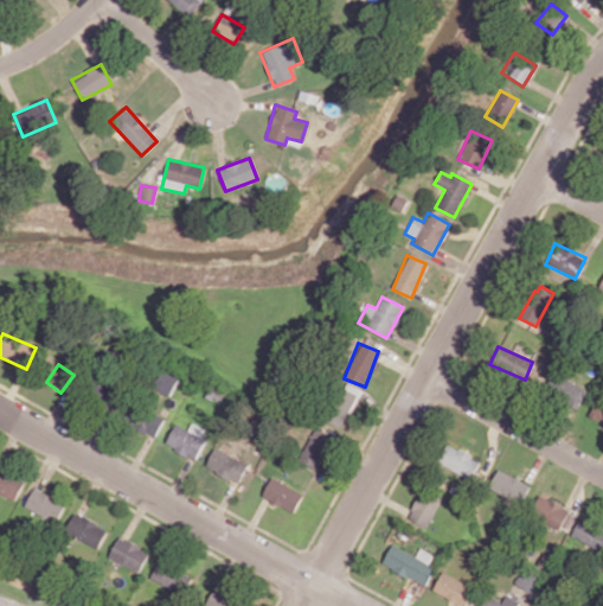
[(167,396),(175,382),(159,371),(151,387),(167,396)]
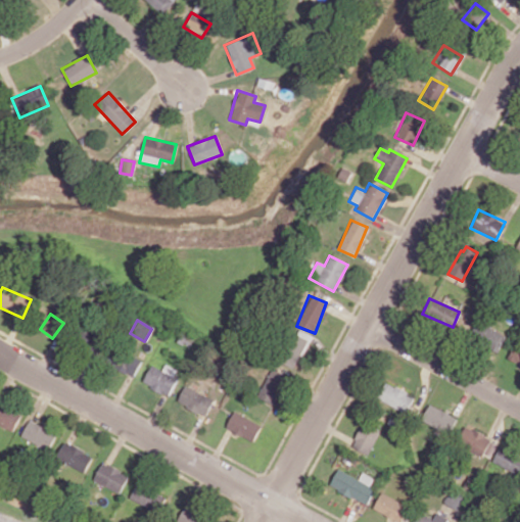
[(503,336),(475,323),(467,339),(495,352),(503,336)]
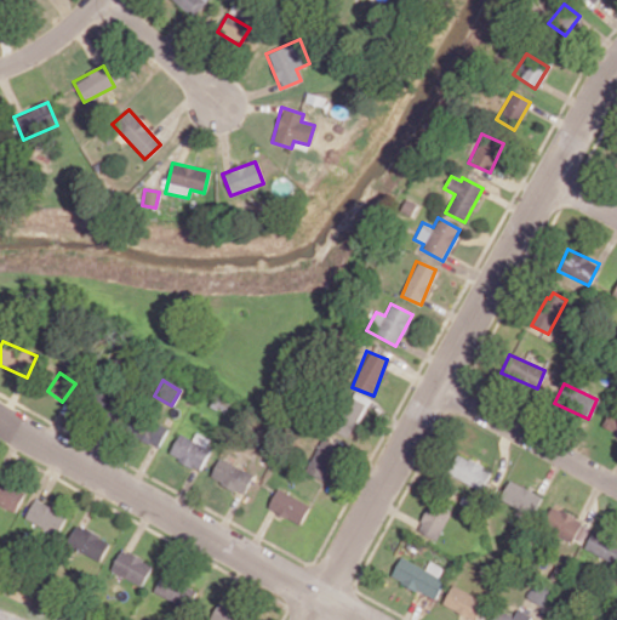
[(349,438),(365,400),(344,391),(327,428),(349,438)]
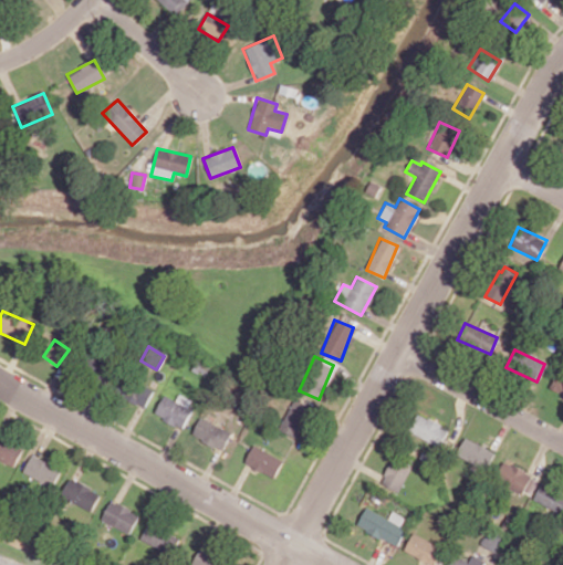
[(562,376),(554,373),(546,391),(562,397),(562,376)]
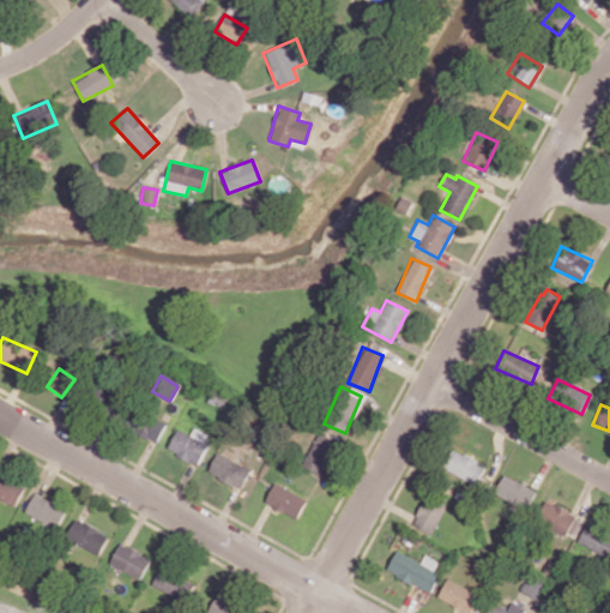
[(155,443),(165,424),(133,407),(122,427),(155,443)]
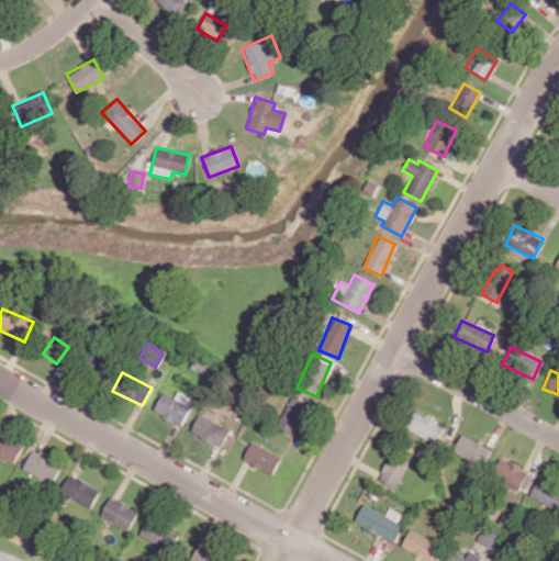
[(180,426),(189,406),(160,393),(152,413),(180,426)]
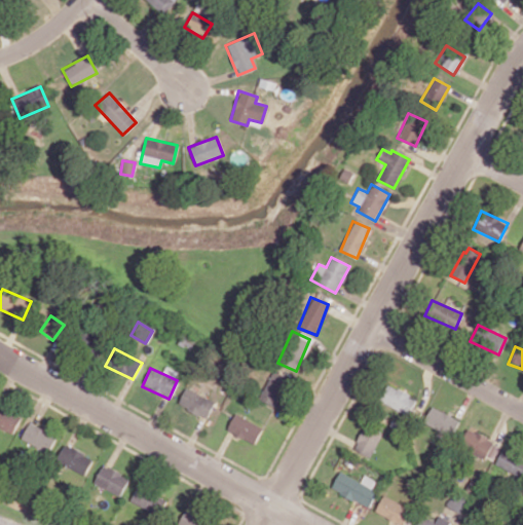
[(289,379),(271,371),(257,401),(275,409),(289,379)]
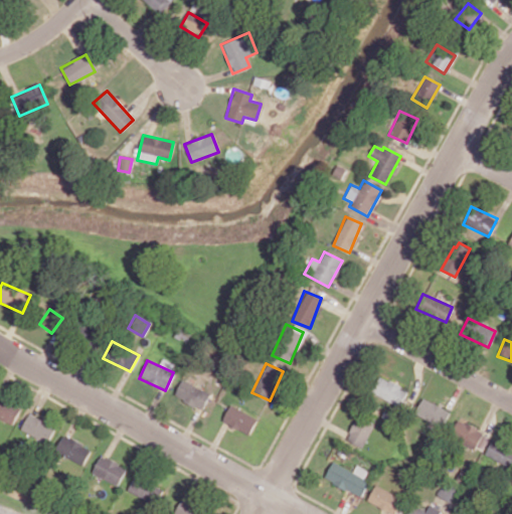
[(405,389),(377,377),(370,394),(398,406),(405,389)]
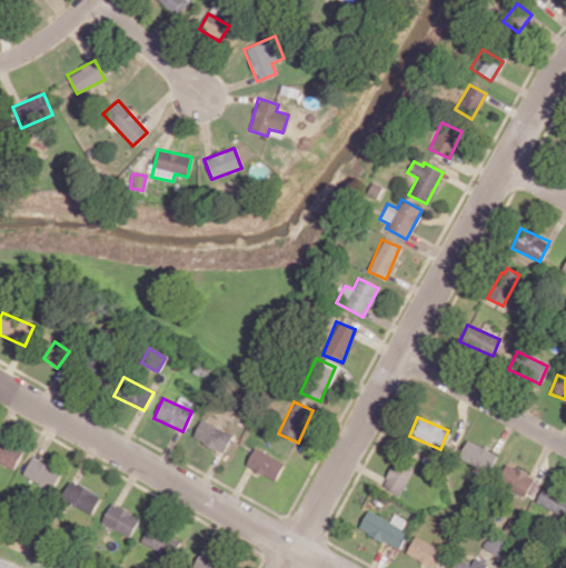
[(190,438),(222,454),(231,435),(199,420),(190,438)]
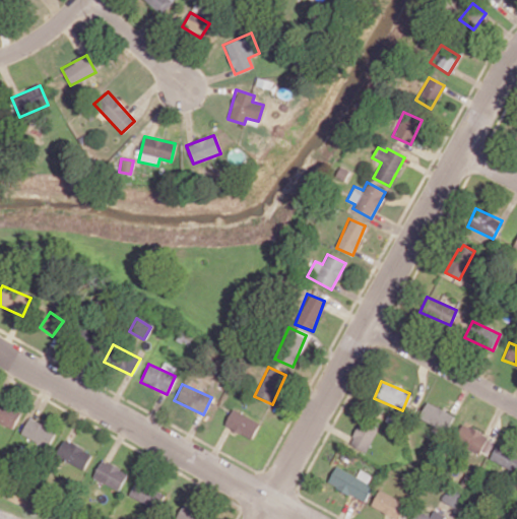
[(452,415),(426,402),(416,418),(444,433),(452,415)]
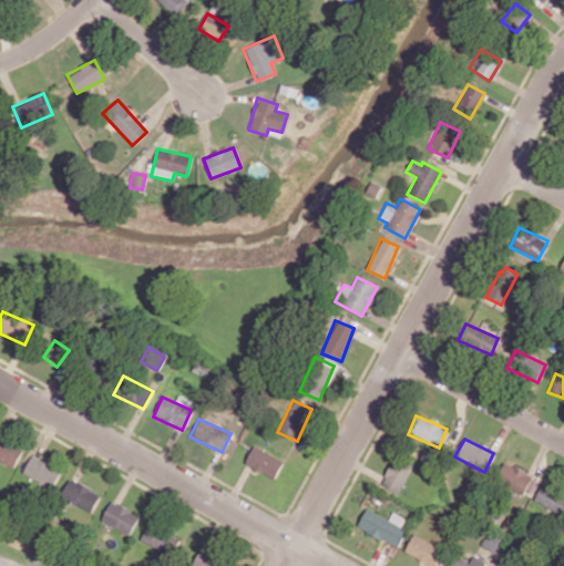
[(0,462),(12,467),(21,451),(0,440),(0,462)]
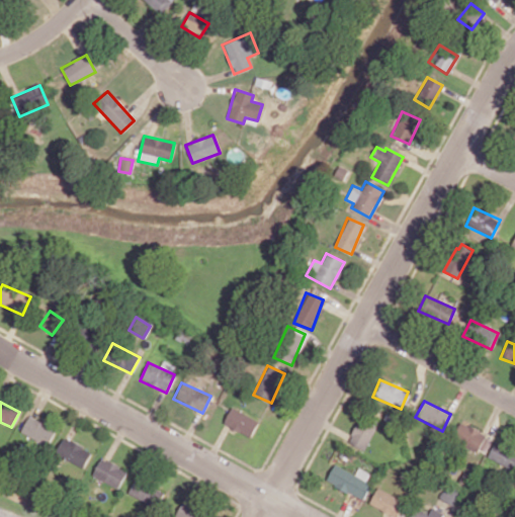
[(222,425),(249,437),(257,421),(230,408),(222,425)]
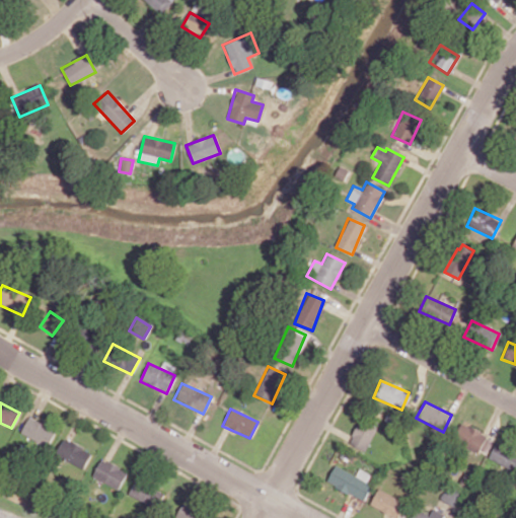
[(19,433),(47,447),(55,431),(28,417),(19,433)]
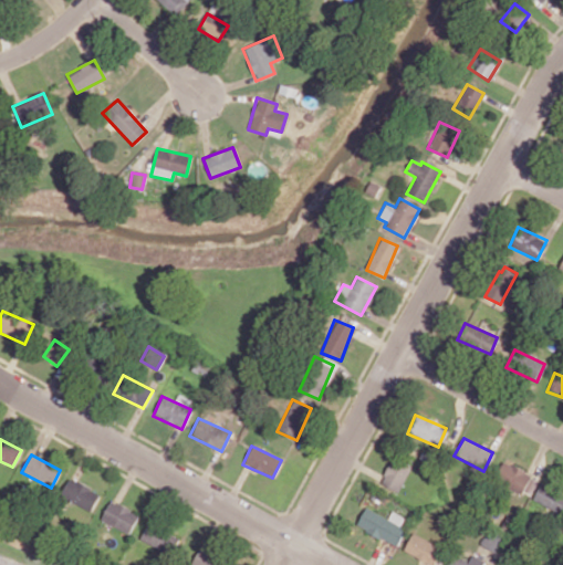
[(397,492),(410,466),(392,457),(378,483),(397,492)]
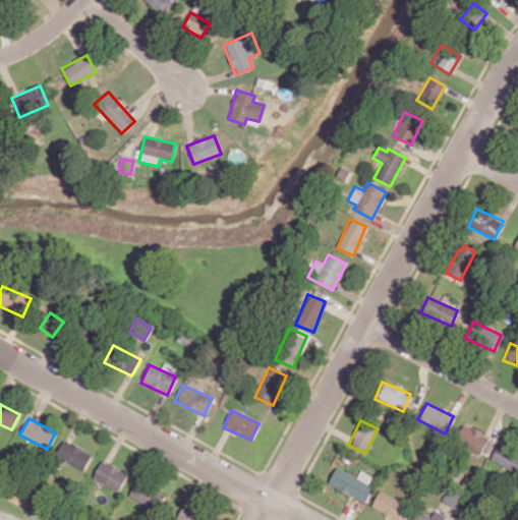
[(485,457),(493,440),(461,425),(453,443),(485,457)]
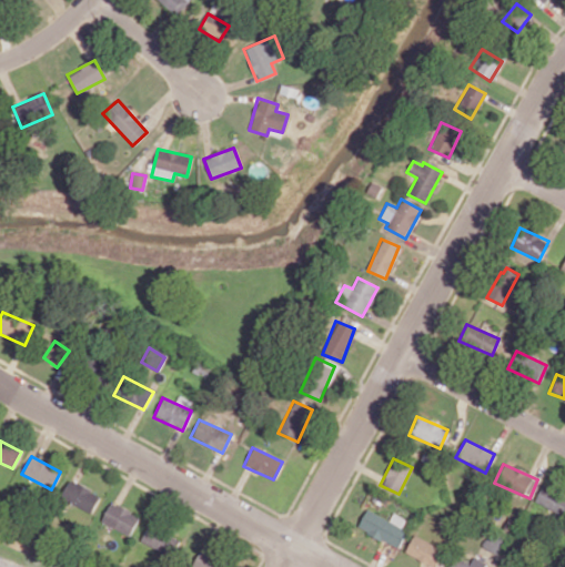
[(59,498),(89,514),(99,496),(69,479),(59,498)]
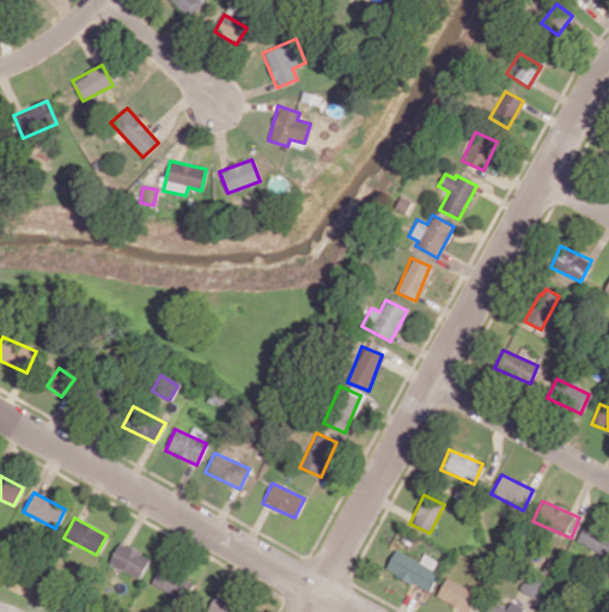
[(574,541),(607,558),(608,552),(608,537),(583,523),(574,541)]
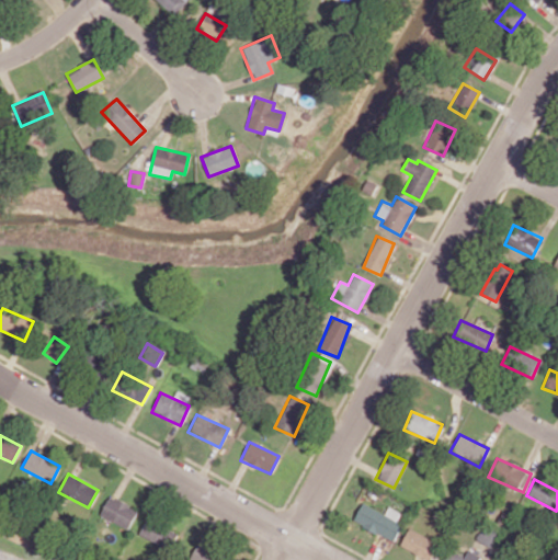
[(128,528),(136,509),(106,496),(99,517),(128,528)]
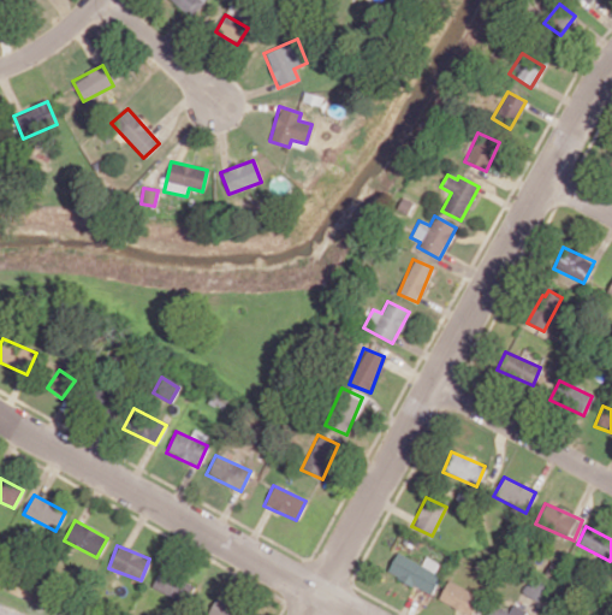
[(427,596),(443,567),(425,556),(420,566),(396,553),(385,573),(427,596)]
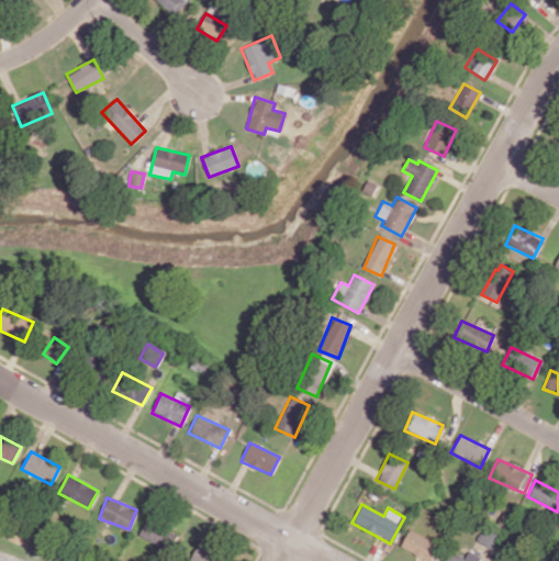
[(136,536),(166,551),(176,533),(146,518),(136,536)]
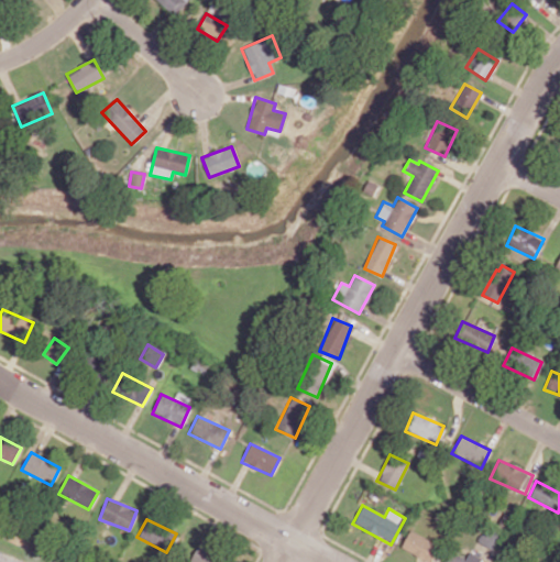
[(399,548),(426,561),(429,561),(437,544),(408,531),(399,548)]
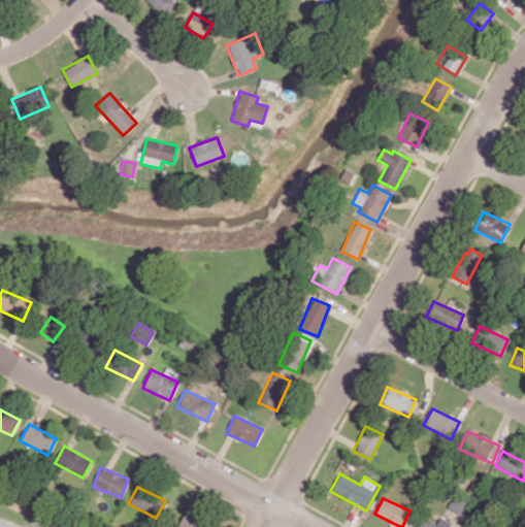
[(208,526),(211,520),(185,511),(177,526),(208,526)]
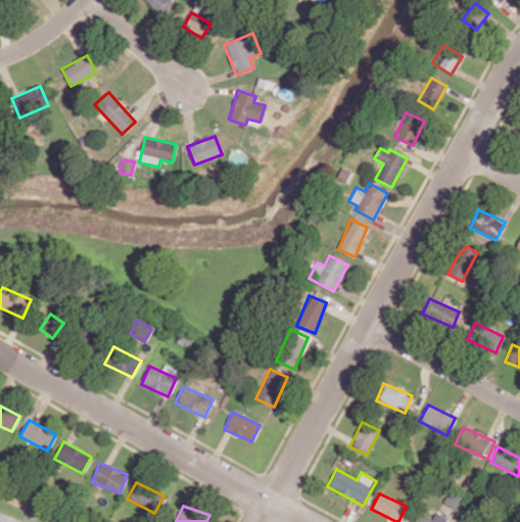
[(444,521),(446,519),(434,513),(430,520),(416,512),(411,521),(444,521)]
